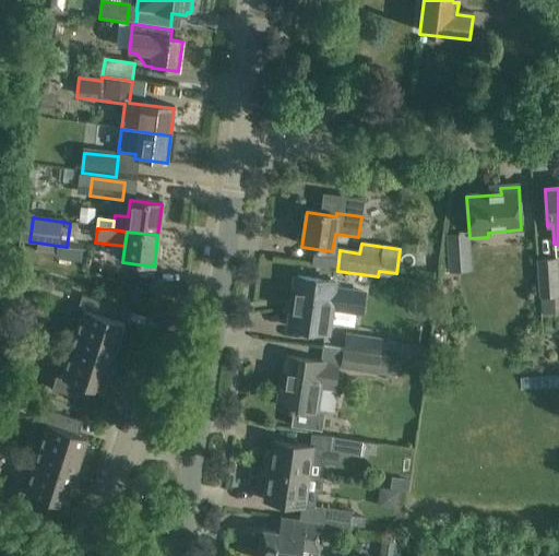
[(540,298),(551,297),(558,296),(556,261),(537,263),(540,298)]
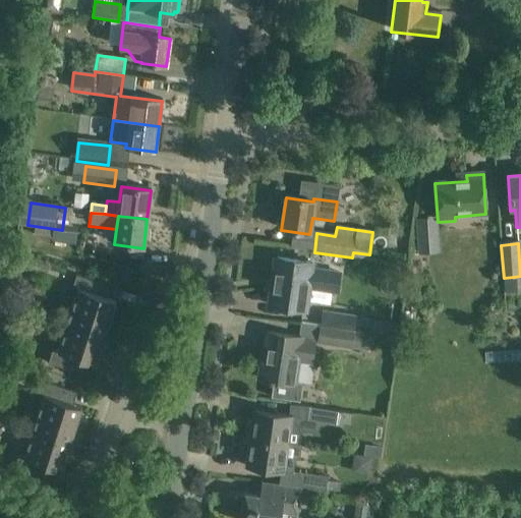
[(310,264),(297,262),(277,260),(271,307),(303,312),(306,289),(319,290),(322,272),(309,271),(310,264)]
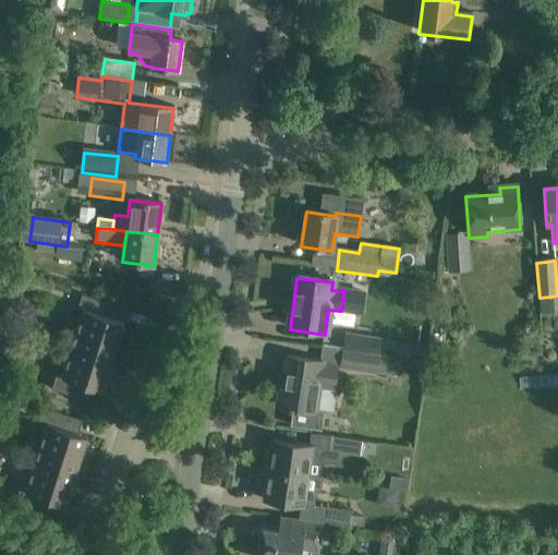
[(83,313),(73,346),(112,358),(123,324),(109,320),(113,306),(82,297),(77,311),(83,313)]
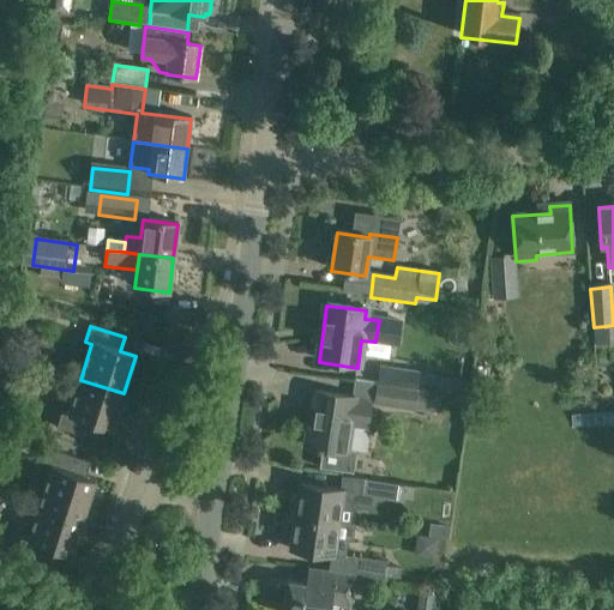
[(34,342),(13,334),(6,356),(26,363),(34,342)]
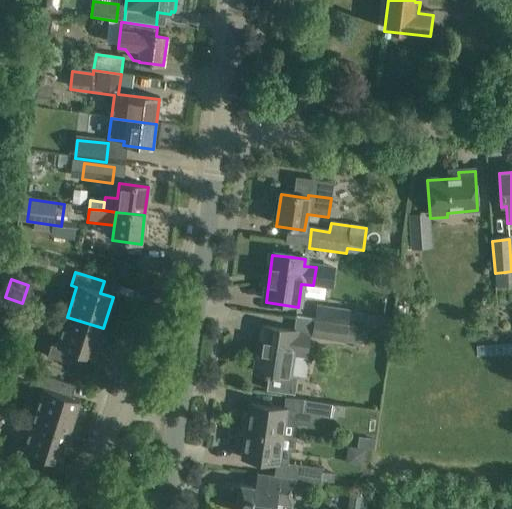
[(0,310),(0,315),(15,321),(22,303),(5,297),(0,310)]
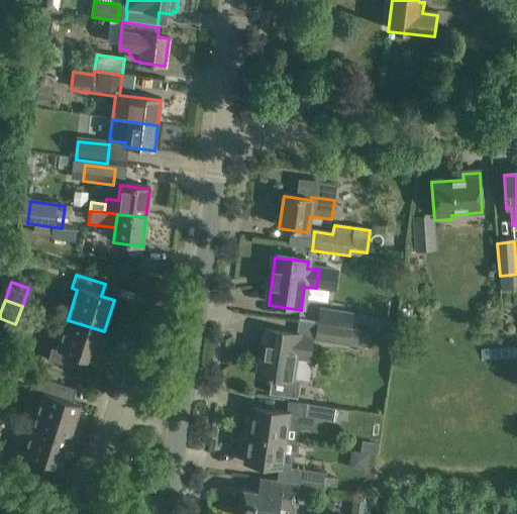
[(318,324),(349,329),(351,315),(320,311),(318,324)]
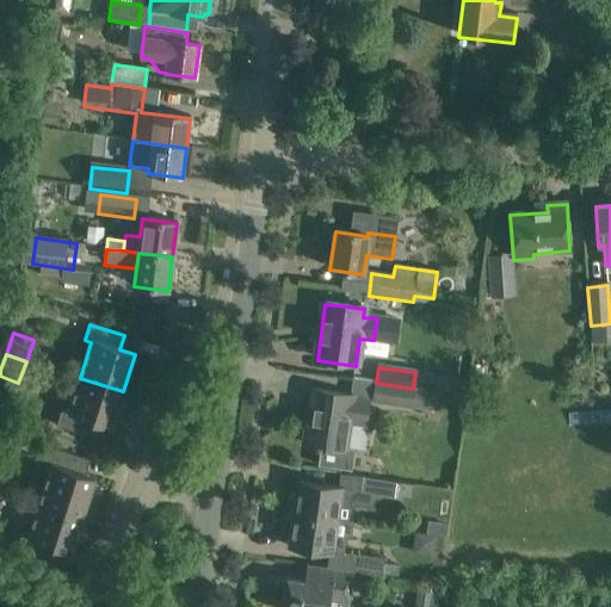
[(111,429),(123,391),(80,378),(68,414),(61,412),(56,427),(91,439),(96,425),(111,429)]
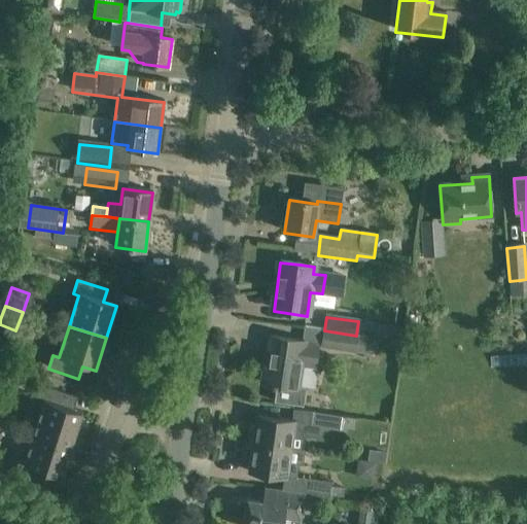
[(354,352),(356,336),(324,330),(322,347),(354,352)]
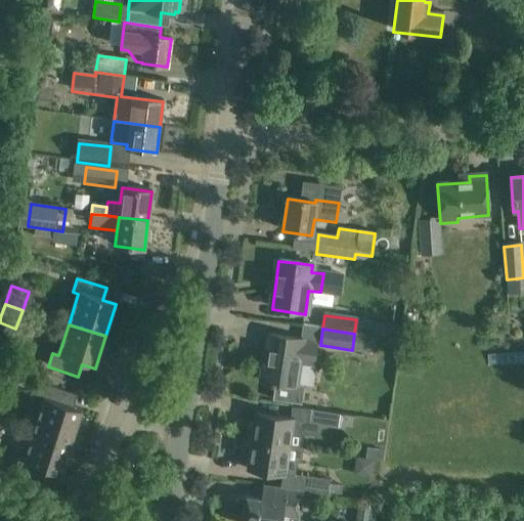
[(302,341),(288,339),(268,336),(265,354),(269,354),(265,383),(274,385),(272,401),(301,406),(303,389),(296,388),(299,361),(313,363),(315,346),(302,344),(302,341)]
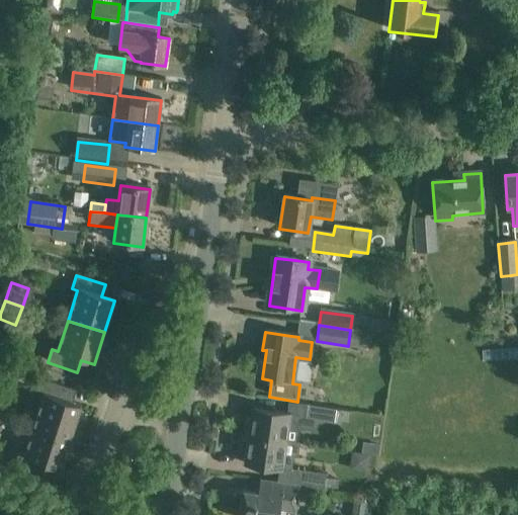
[(44,396),(33,427),(70,438),(81,407),(68,403),(71,391),(41,380),(37,394),(44,396)]
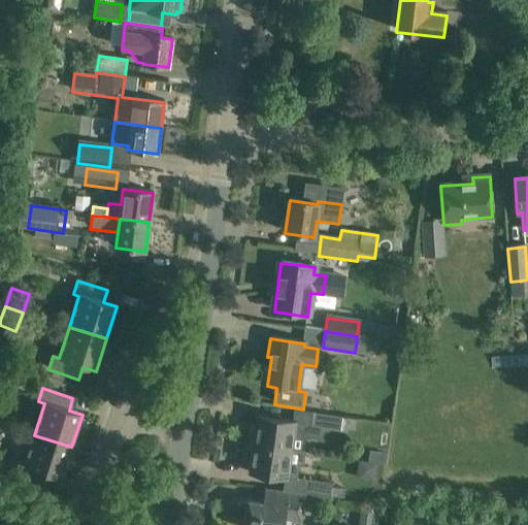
[(254,447),(301,453),(303,438),(319,440),(320,429),(340,432),(342,419),(312,414),(311,426),(258,418),(257,429),(253,429),(251,431),(249,439),(251,443),(255,443),(254,447)]
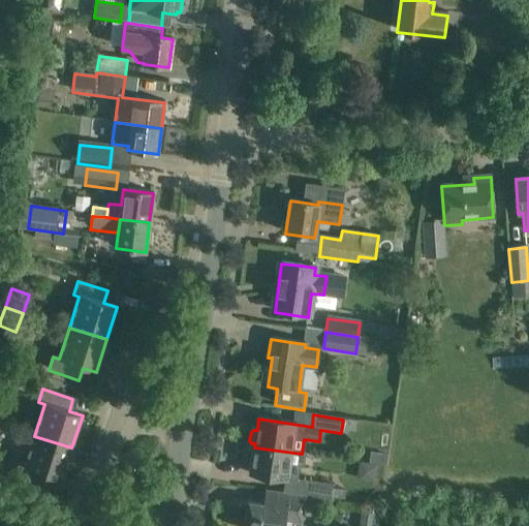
[(71,447),(34,436),(24,467),(19,465),(13,478),(44,488),(48,476),(61,481),(71,447)]
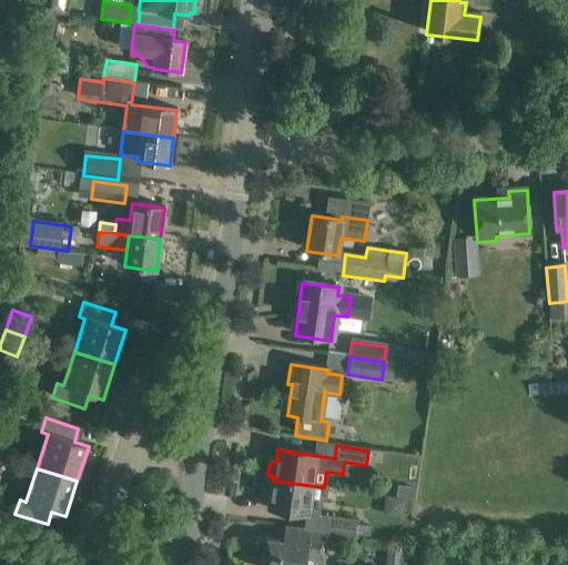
[(265,485),(264,494),(266,498),(271,500),(269,511),(320,518),(322,503),(313,502),(314,486),(273,481),(273,484),(269,483),(265,485)]
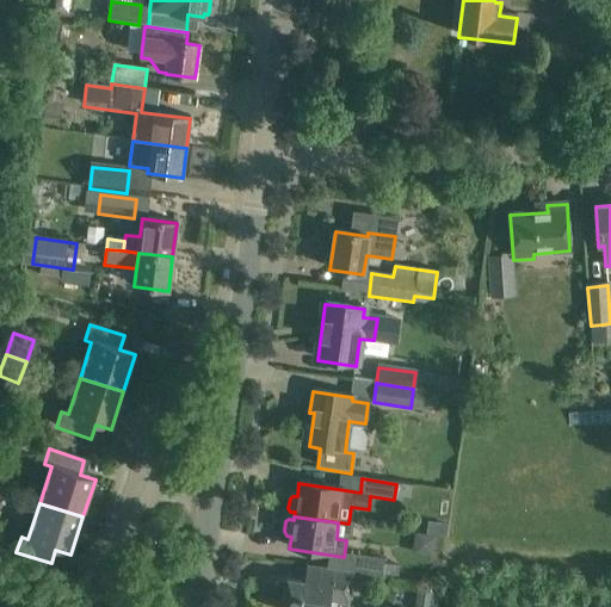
[(429,522),(426,536),(445,538),(448,526),(429,522)]
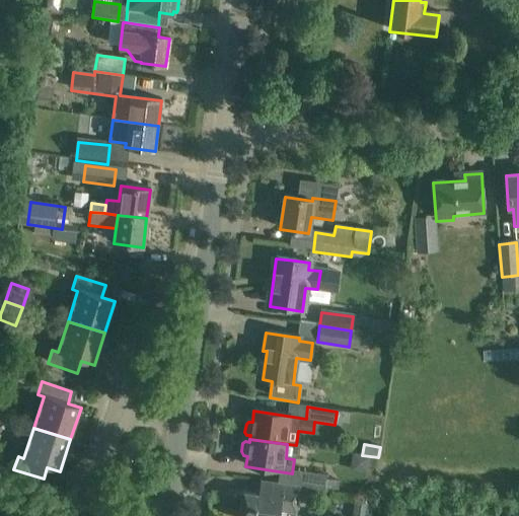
[(298,474),(296,487),(324,491),(326,478),(298,474)]
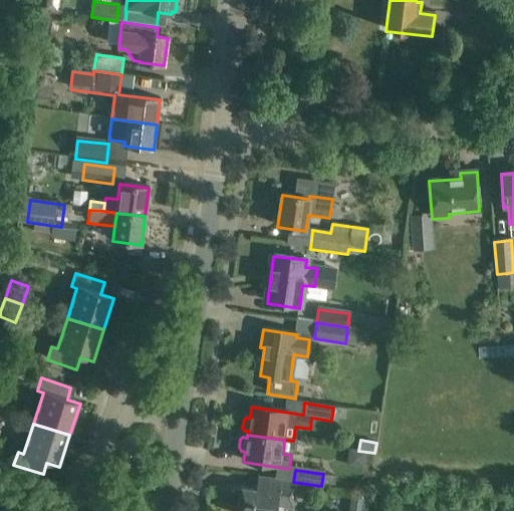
[(298,483),(268,478),(257,477),(255,490),(239,488),(239,491),(237,490),(235,491),(234,491),(233,492),(232,494),(231,495),(231,499),(232,501),(233,502),(235,503),(237,504),(236,510),(292,510),(294,510),(298,483)]
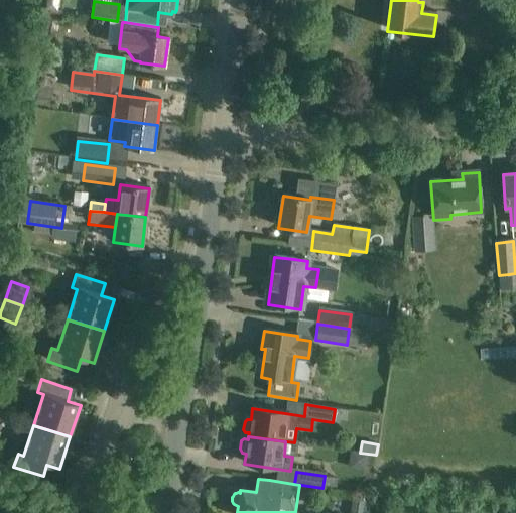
[(368,512),(372,496),(365,494),(363,502),(353,499),(350,512),(368,512)]
